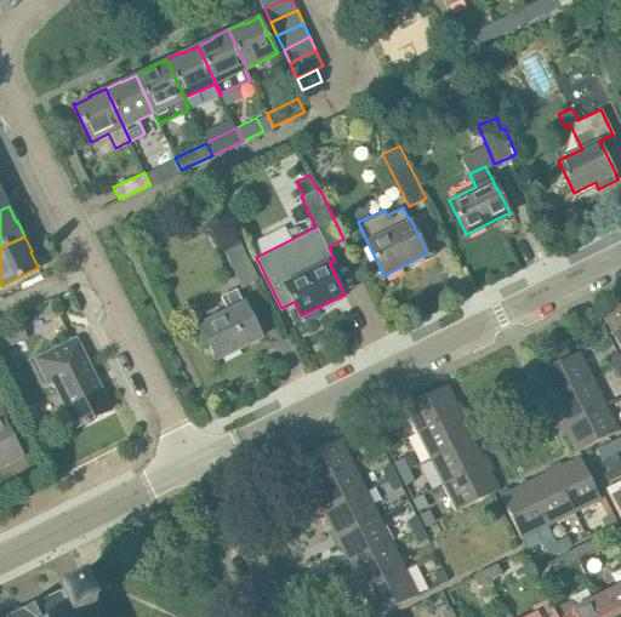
[(241,243),(224,250),(241,286),(258,278),(244,247),(241,243)]
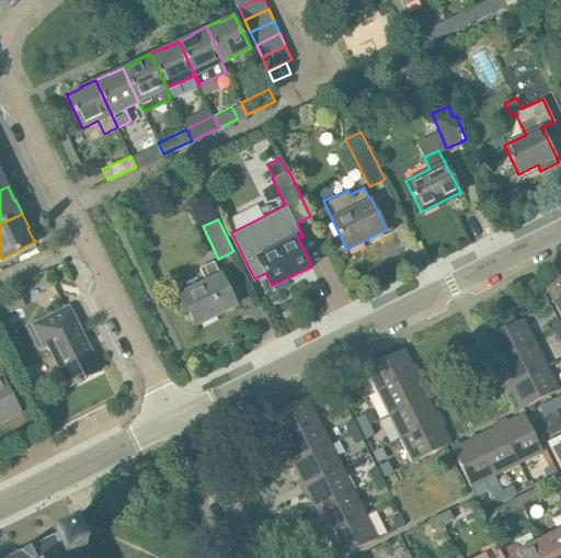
[(196,322),(236,304),(214,260),(199,268),(206,281),(182,293),(196,322)]
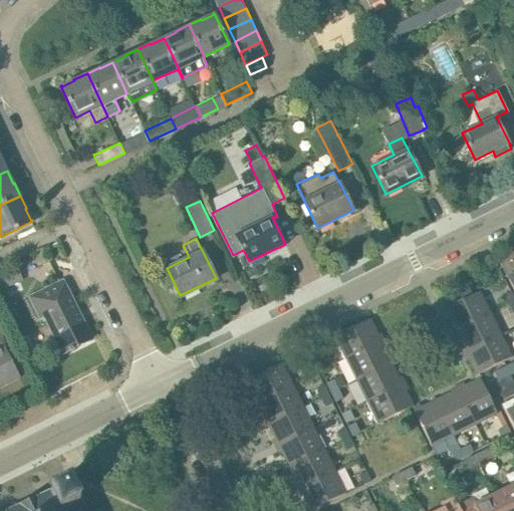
[(0,271),(0,287),(21,279),(16,266),(0,271)]
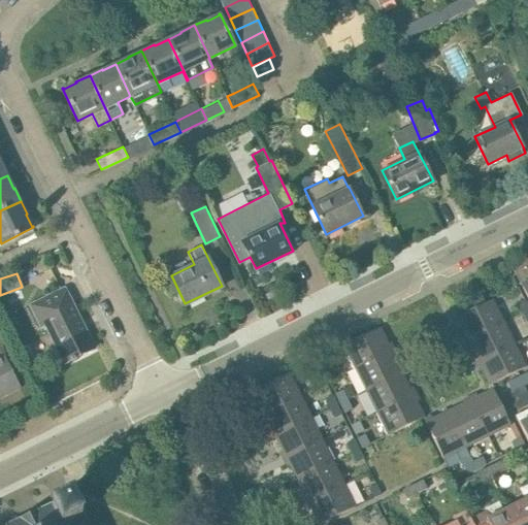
[(46,322),(65,361),(71,358),(72,360),(77,358),(76,356),(94,347),(63,287),(31,303),(41,325),(46,322)]
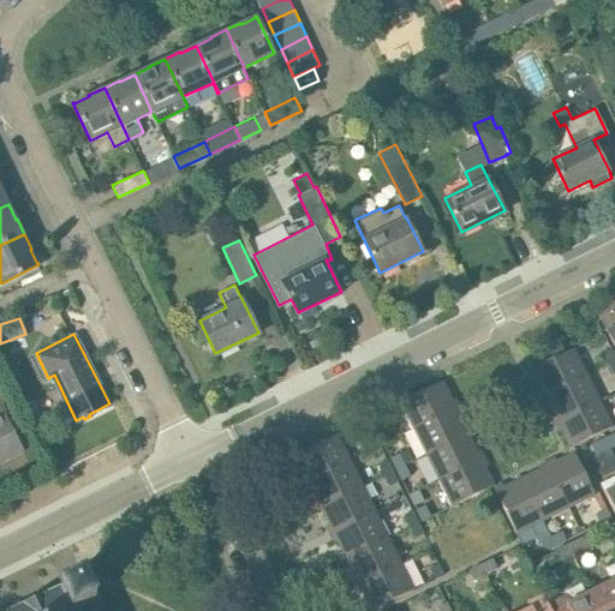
[(544,394),(587,372),(573,347),(532,367),(544,394)]
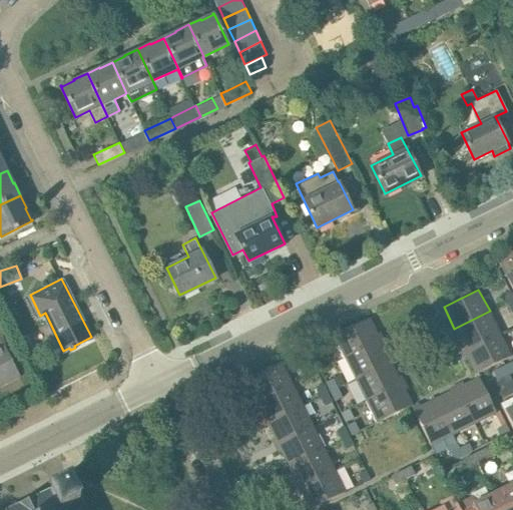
[(507,303),(512,300),(512,295),(510,290),(502,294),(507,303)]
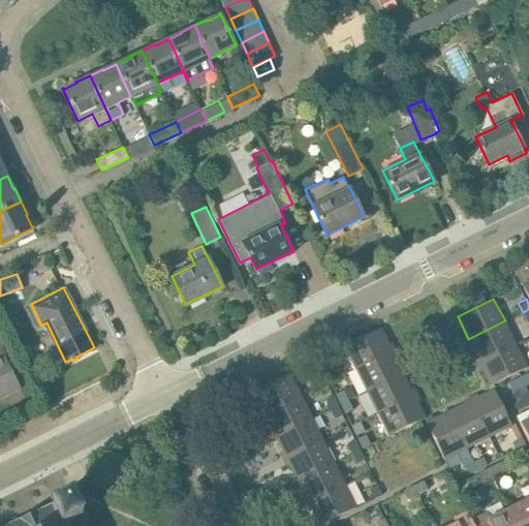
[(479,361),(517,343),(505,320),(468,339),(479,361)]
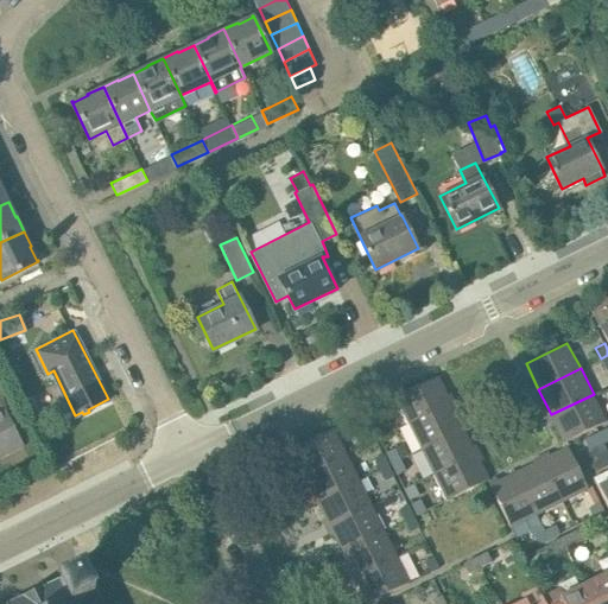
[(409,421),(450,400),(437,375),(396,395),(409,421)]
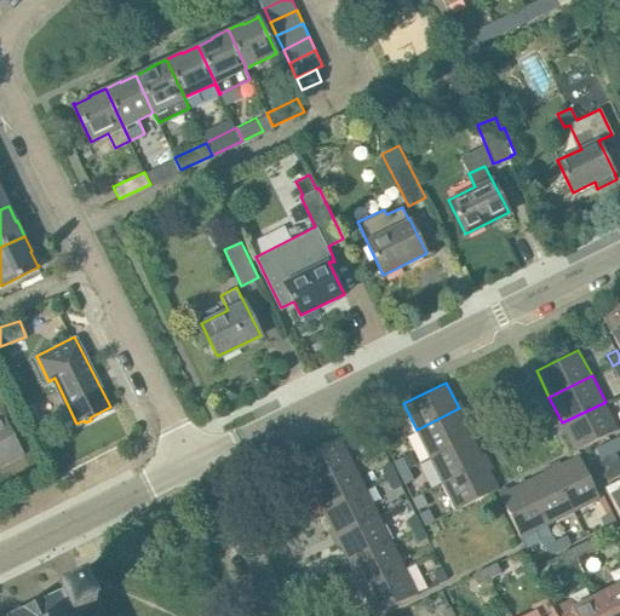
[(575,449),(619,427),(606,402),(562,422),(575,449)]
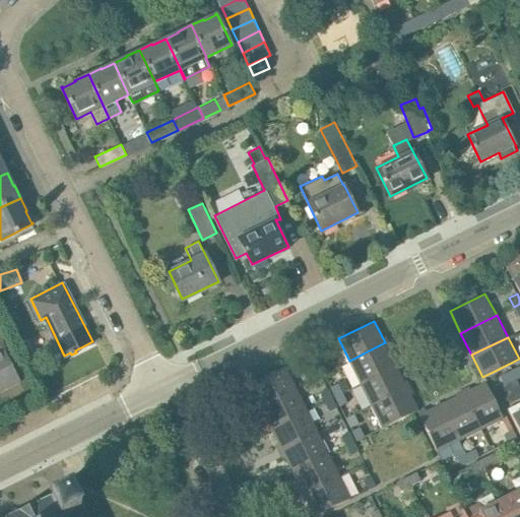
[(361,382),(396,365),(385,342),(349,361),(361,382)]
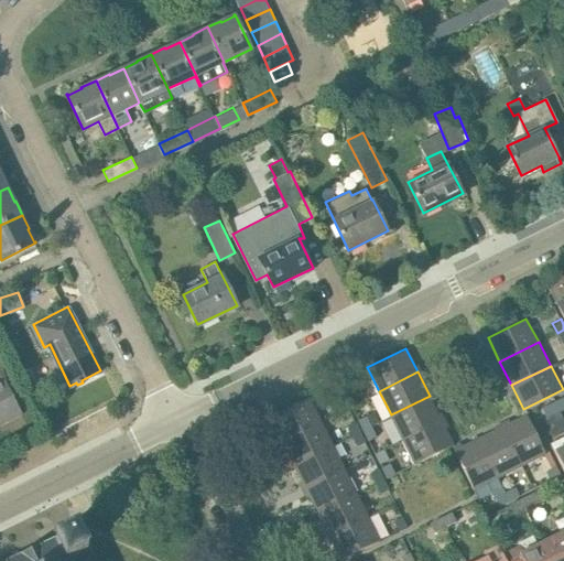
[(353,387),(347,377),(339,380),(345,391),(353,387)]
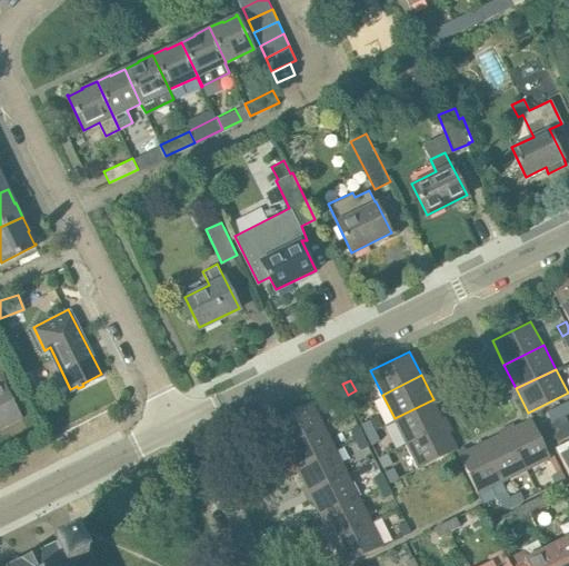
[(0,426),(21,416),(7,383),(0,385),(0,426)]
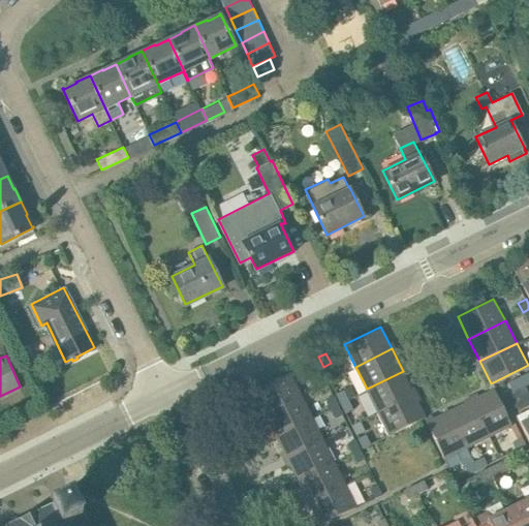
[(313,372),(319,369),(320,368),(315,359),(308,362),(313,372)]
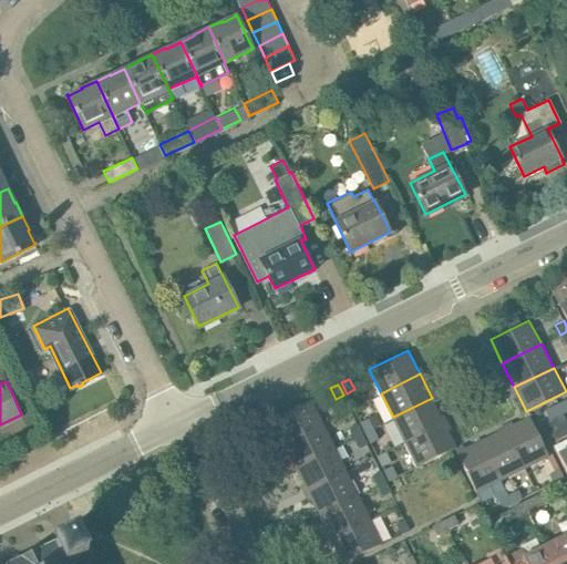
[(284,441),(322,422),(310,398),(271,418),(284,441)]
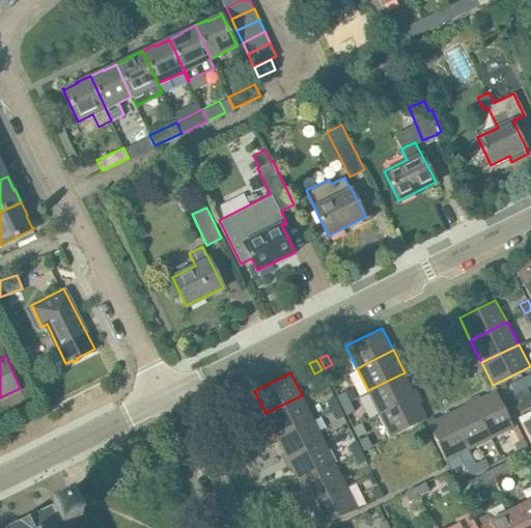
[(380,413),(416,395),(404,372),(368,390),(380,413)]
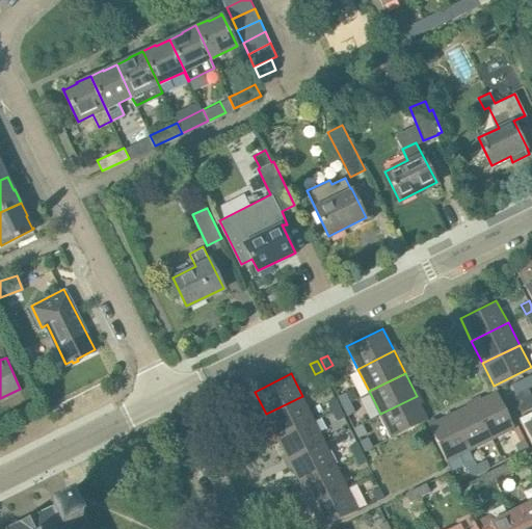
[(524,377),(510,384),(515,393),(529,387),(524,377)]
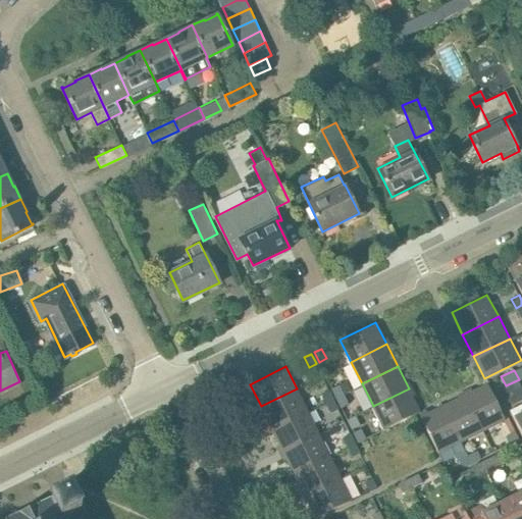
[(344,393),(351,390),(346,380),(338,383),(344,393)]
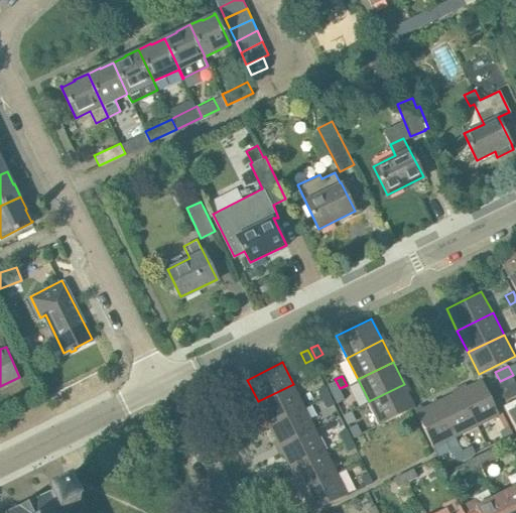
[(477,424),(499,413),(482,378),(460,389),(477,424)]
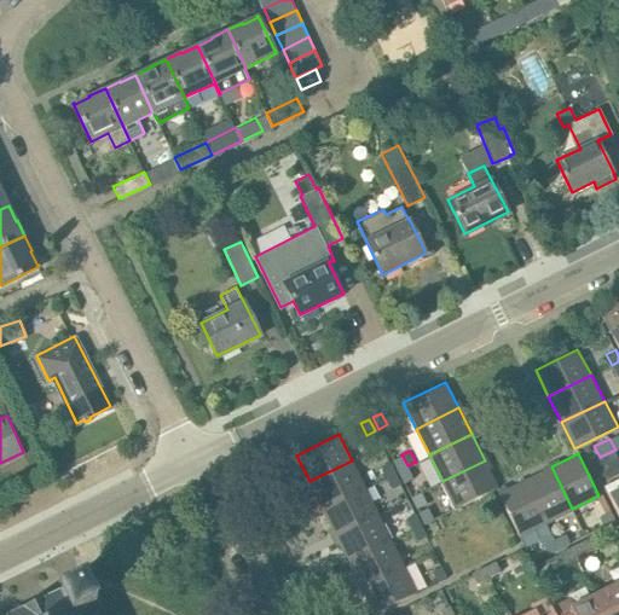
[(399,470),(408,465),(401,454),(393,459),(399,470)]
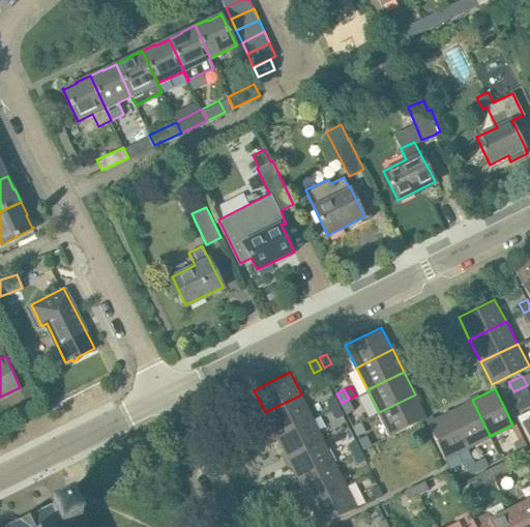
[(276,435),(313,417),(301,394),(265,412),(276,435)]
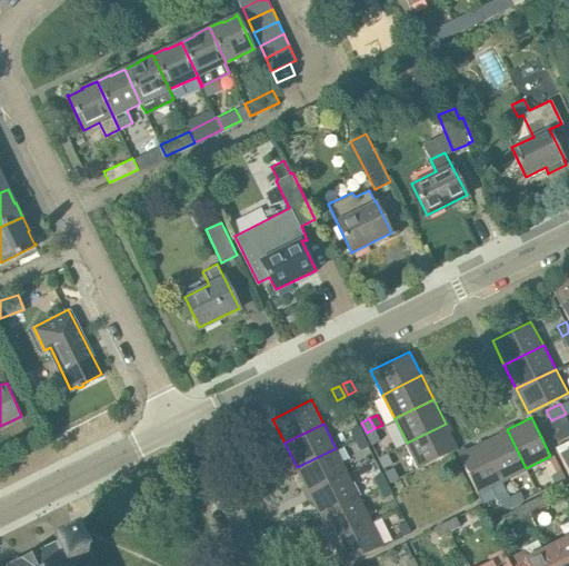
[(355,439),(362,435),(358,424),(349,428),(355,439)]
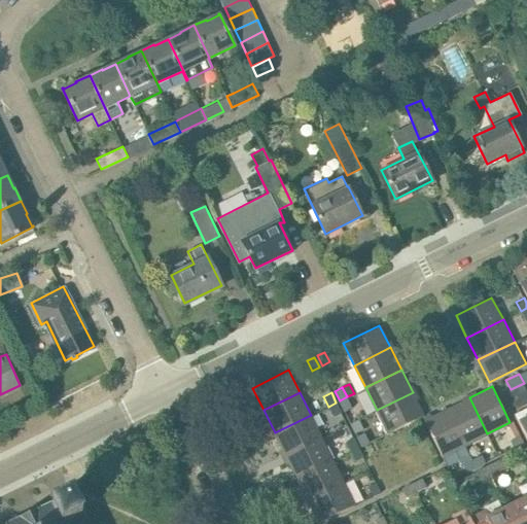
[(423,415),(418,404),(413,392),(377,410),(387,431),(423,415)]
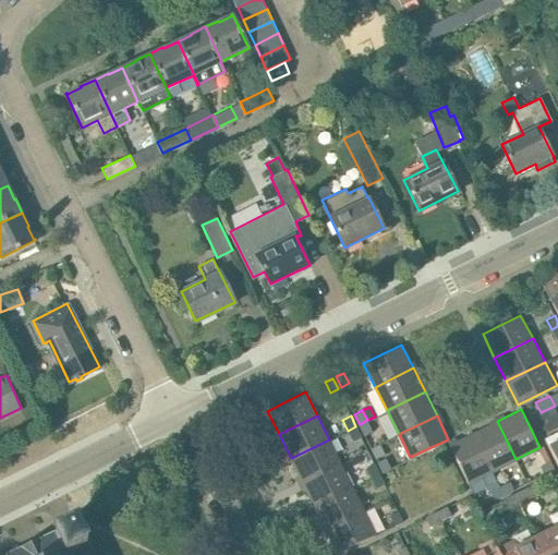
[(364,434),(373,431),(367,420),(360,424),(364,434)]
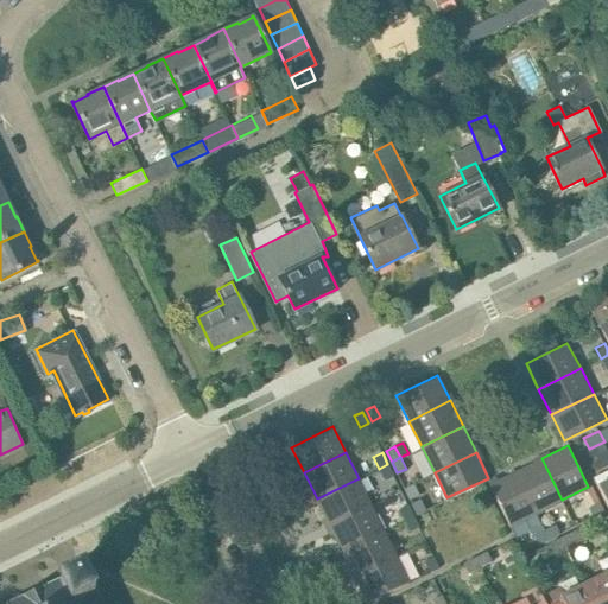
[(536,512),(562,500),(542,458),(515,471),(536,512)]
